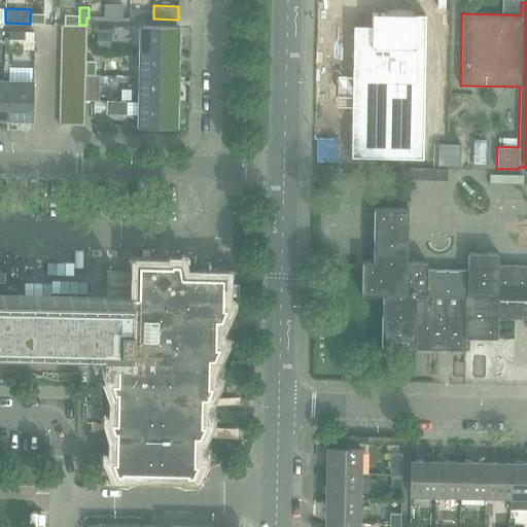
[(145,10),(130,9),(129,19),(145,19),(145,10)]
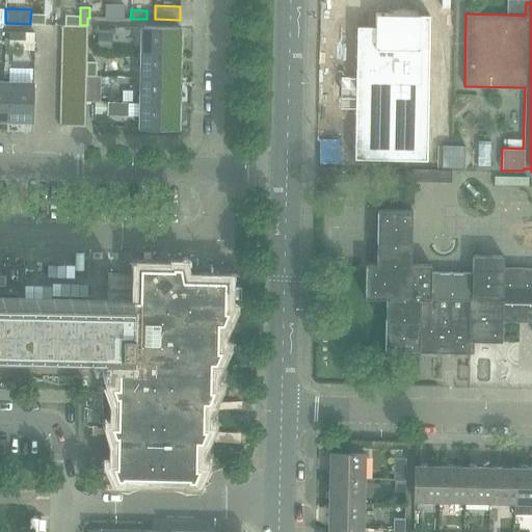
[(80,12),(55,12),(55,24),(61,24),(80,25),(80,12)]
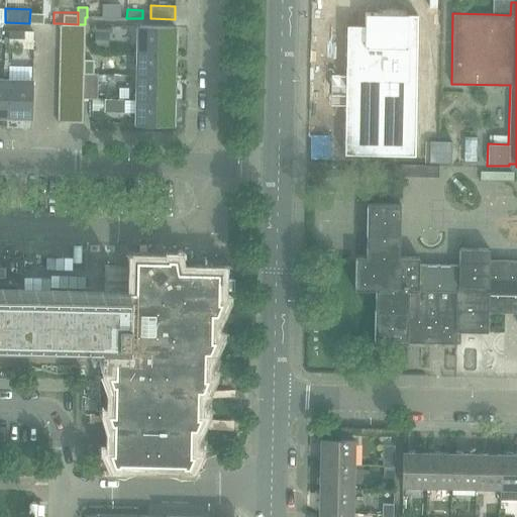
[(414,154),(417,14),(406,14),(378,13),(365,13),(365,25),(346,25),(345,75),(344,104),(343,153),(414,154)]
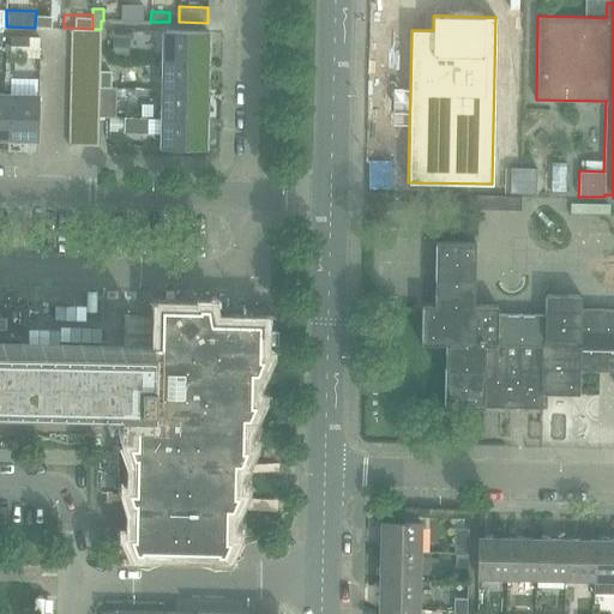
[(71,28),(71,42),(101,43),(101,29),(92,29),(71,28)]
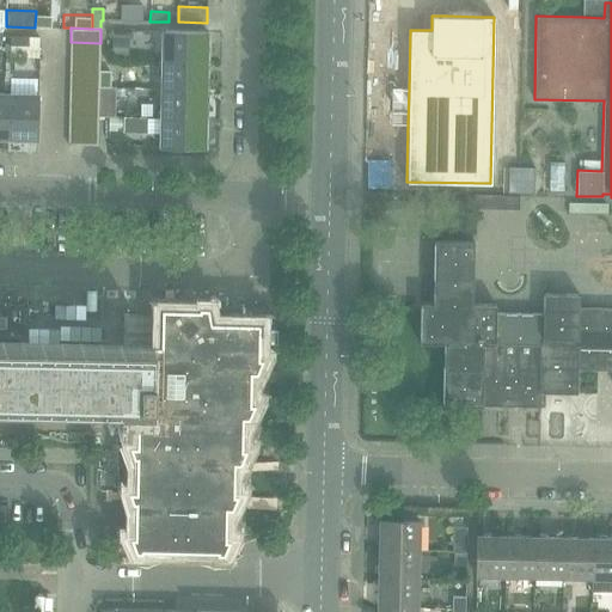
[(163,31),(161,60),(207,61),(207,32),(163,31)]
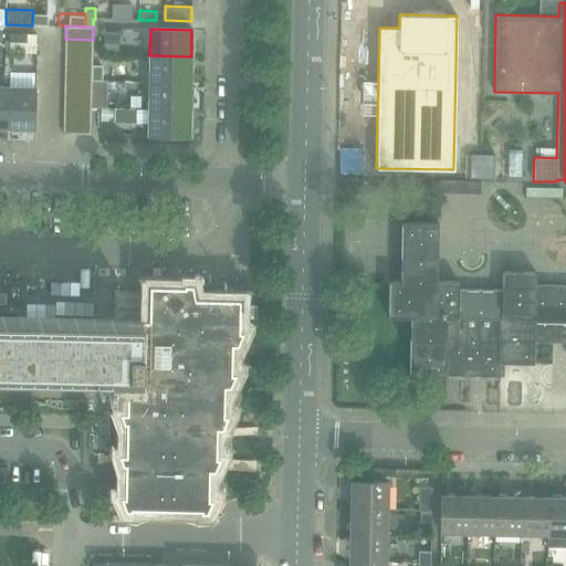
[(27,43),(28,33),(9,32),(8,43),(27,43)]
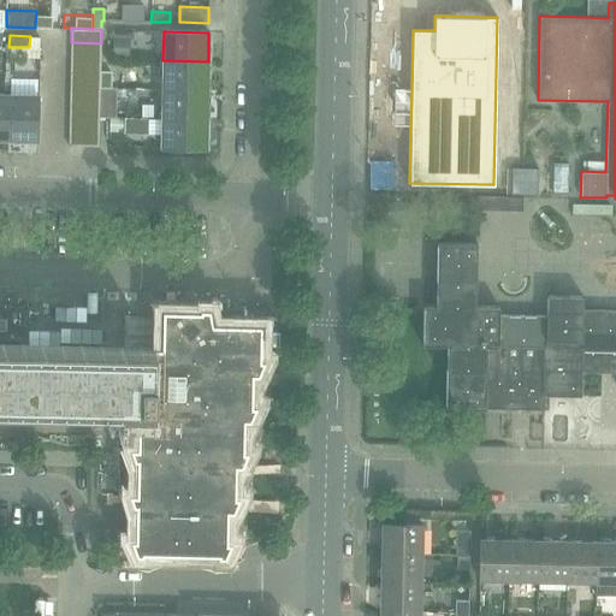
[(71,42),(70,58),(100,58),(101,43),(71,42)]
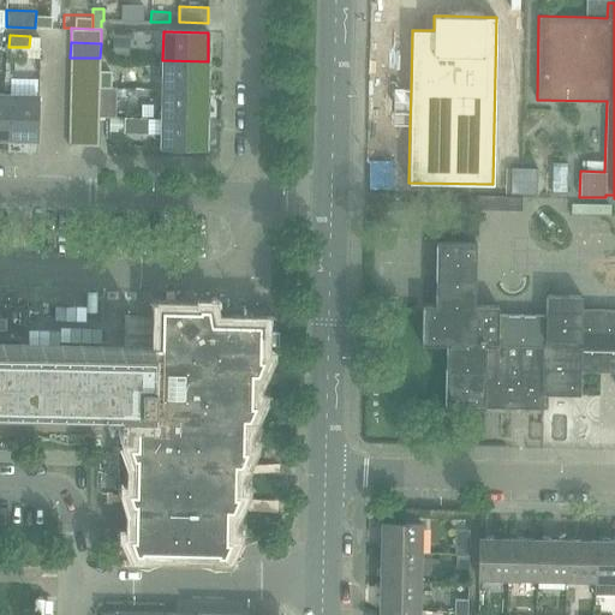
[(70,58),(70,72),(100,72),(100,58),(70,58)]
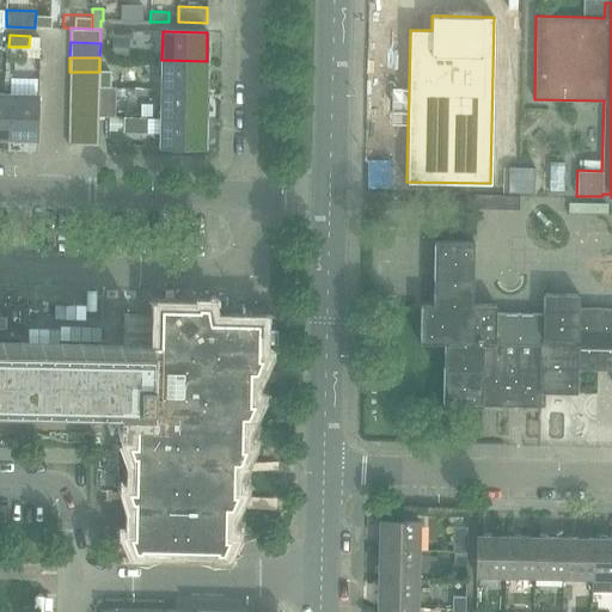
[(161,60),(161,90),(206,90),(207,61),(161,60)]
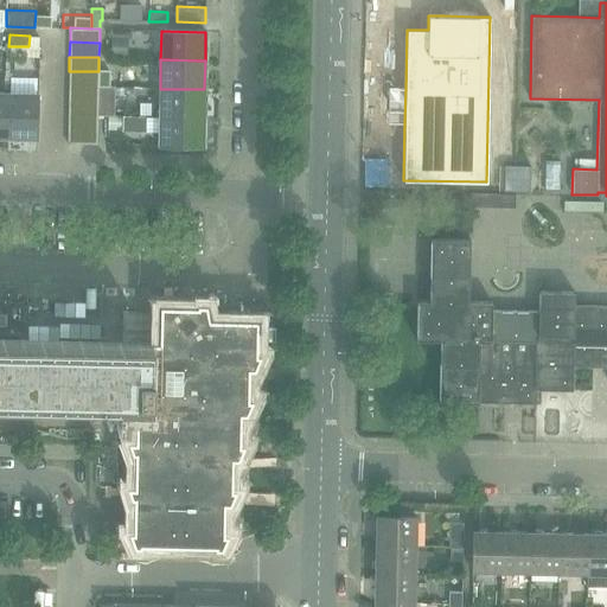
[(69,71),(69,85),(98,87),(98,71),(69,71)]
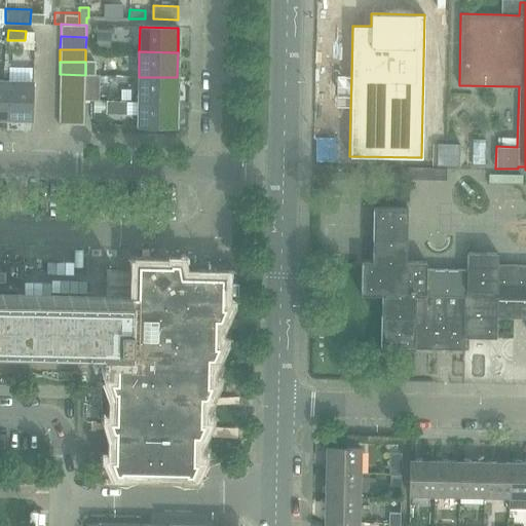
[(60,74),(59,86),(84,87),(85,75),(60,74)]
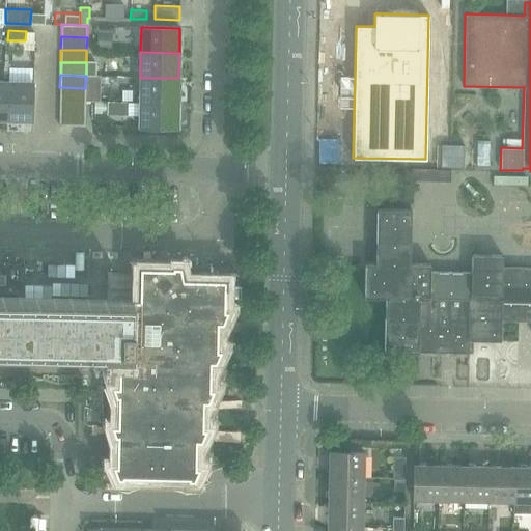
[(86,76),(85,88),(85,93),(96,93),(96,76),(86,76)]
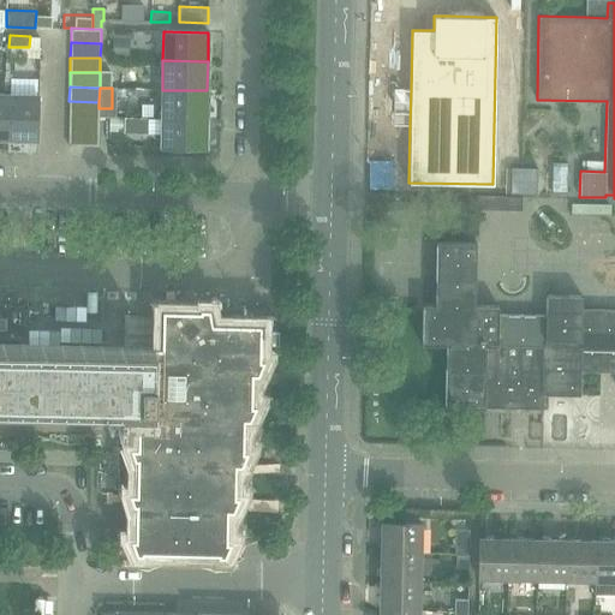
[(162,90),(161,119),(207,120),(207,90),(162,90)]
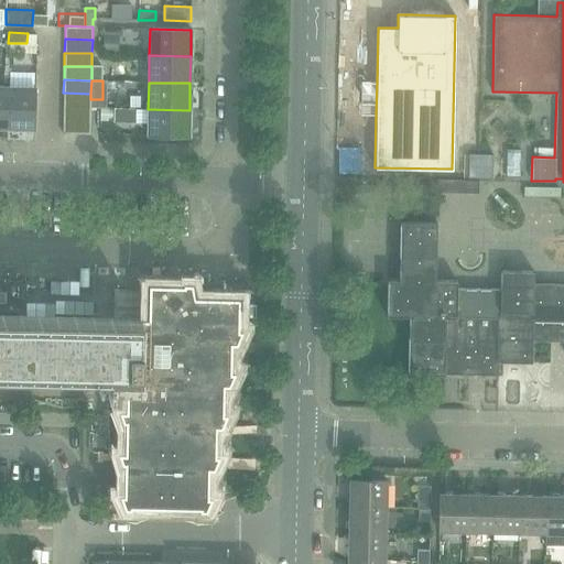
[(7,87),(6,128),(34,129),(35,87),(7,87)]
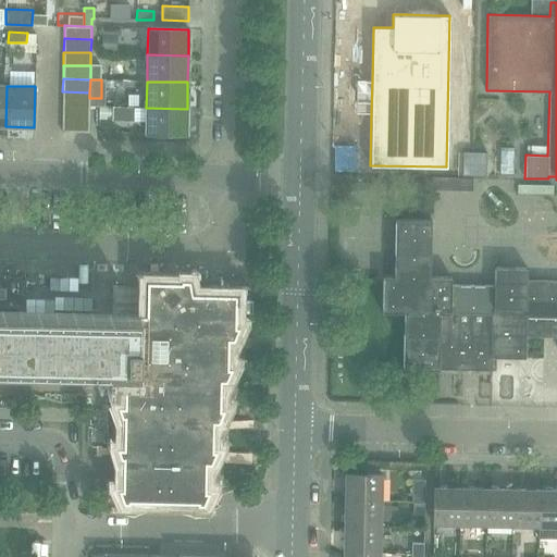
[(62,91),(62,106),(89,106),(89,98),(89,93),(62,91)]
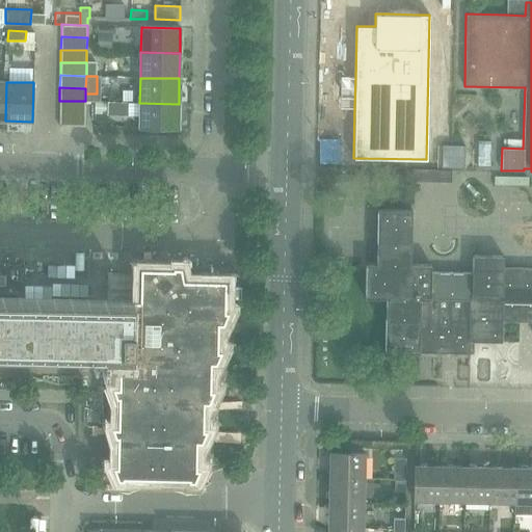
[(59,101),(59,113),(85,113),(85,101),(59,101)]
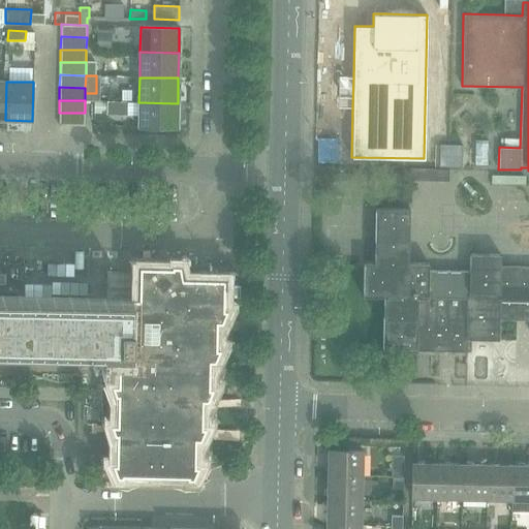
[(178,103),(138,102),(138,127),(177,128),(178,103)]
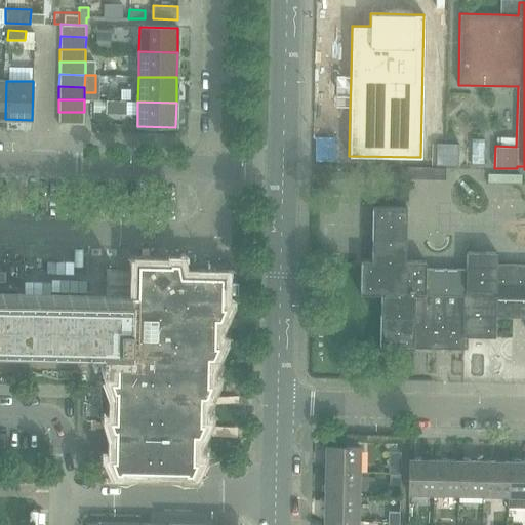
[(84,112),(58,112),(58,124),(84,125),(84,112)]
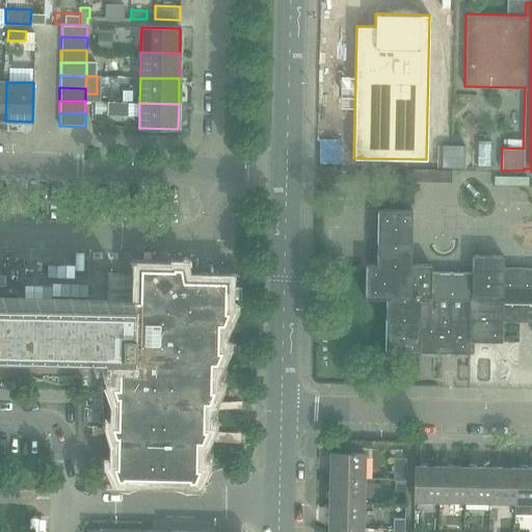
[(464,145),(442,144),(442,145),(442,163),(463,164),(464,145)]
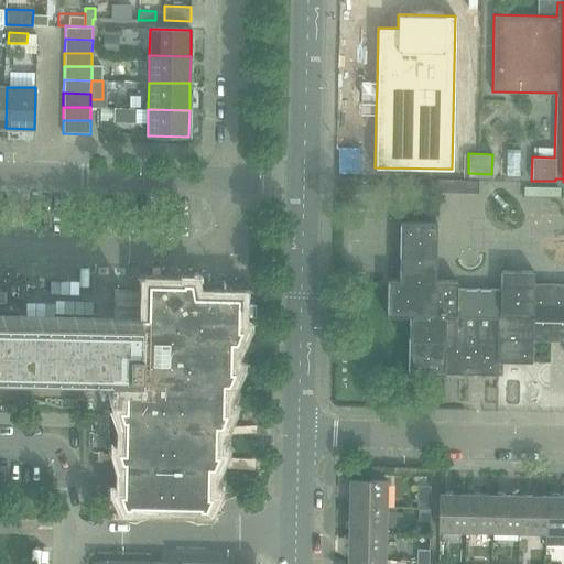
[(398,279),(387,279),(386,315),(408,316),(407,373),(498,376),(498,362),(531,364),(532,340),(551,340),(551,329),(563,329),(563,283),(533,283),(533,271),(500,270),(500,290),(456,289),(456,280),(435,280),(436,224),(437,224),(437,223),(399,221),(398,279)]
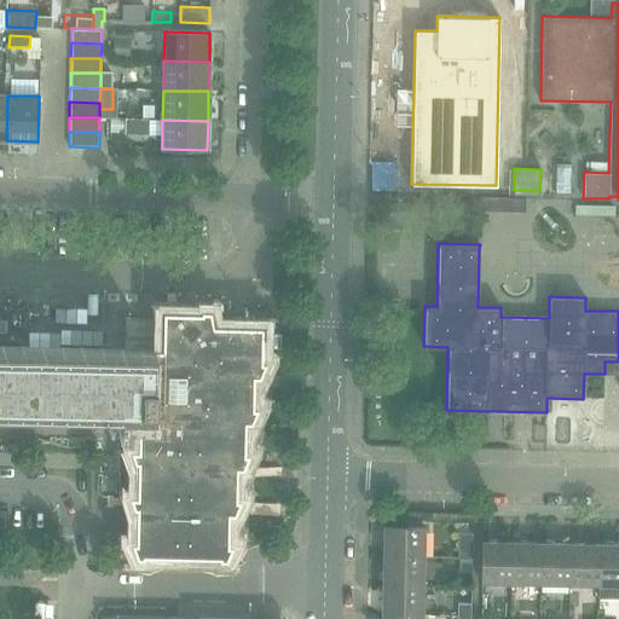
[(161,351),(160,411),(169,411),(168,450),(144,450),(143,505),(136,505),(134,543),(227,545),(229,499),(236,499),(237,453),(244,453),(246,389),(253,389),(253,362),(260,362),(261,325),(177,324),(175,351),(161,351)]
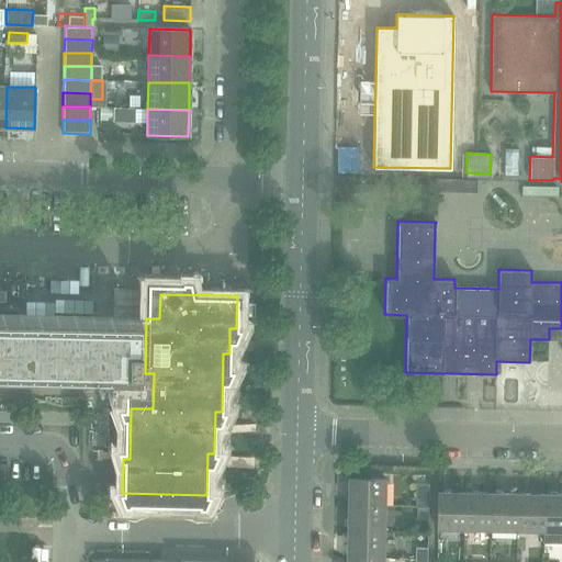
[(138,373),(145,373),(146,318),(139,318),(139,316),(138,316),(138,324),(103,324),(104,317),(0,314),(0,370),(83,372),(137,373),(137,374),(138,374),(138,373)]
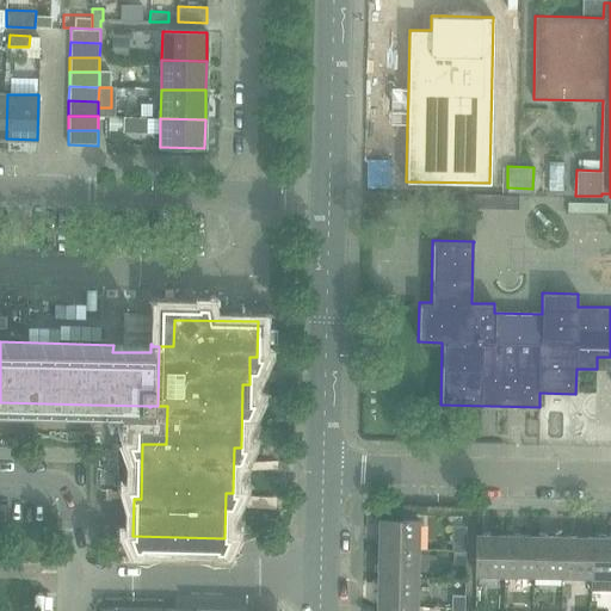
[(378,519),(378,549),(418,550),(419,520),(378,519)]
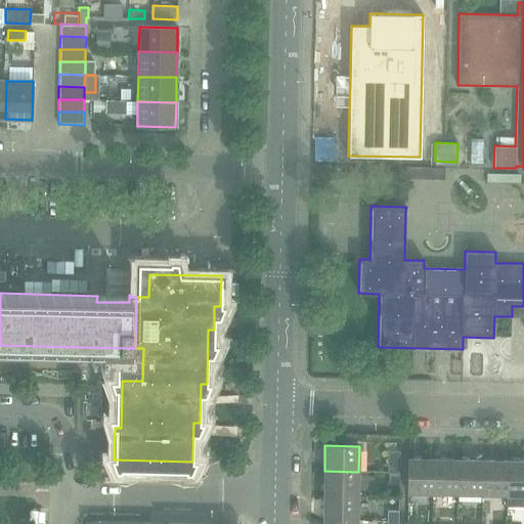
[(387,473),(388,473),(399,473),(400,451),(388,451),(387,473)]
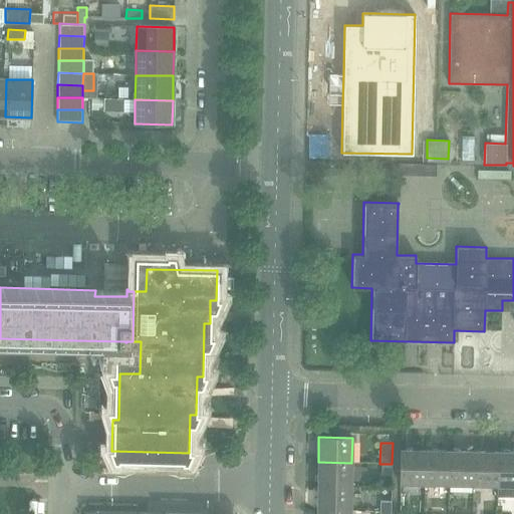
[(400,484),(424,485),(425,451),(401,450),(400,484)]
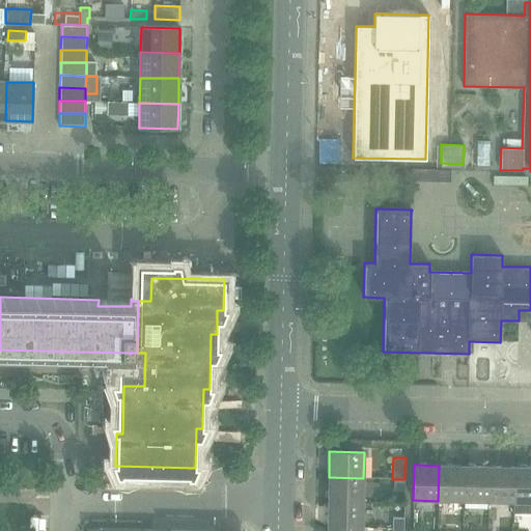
[(438,501),(462,501),(463,466),(439,466),(438,501)]
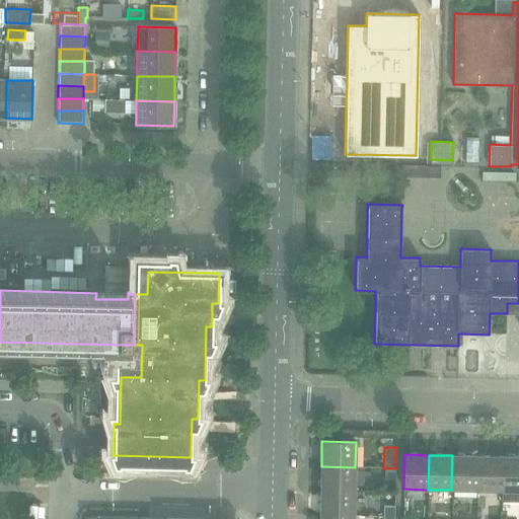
[(451,490),(476,491),(477,456),(452,455),(451,490)]
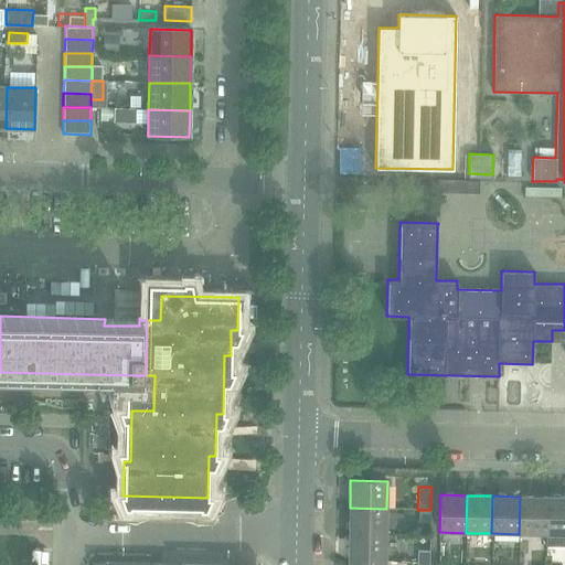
[(519,534),(546,534),(547,497),(520,497),(519,534)]
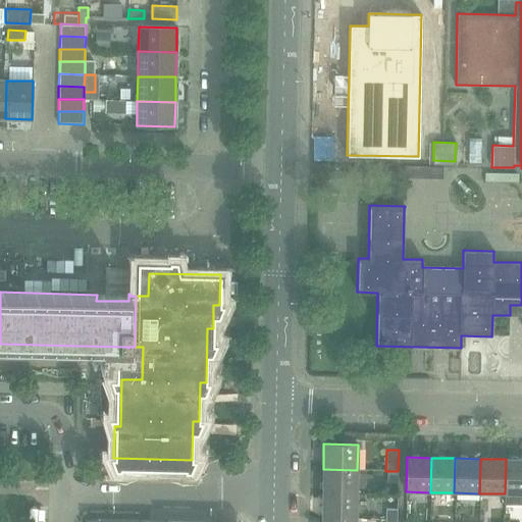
[(521,459),(506,459),(505,493),(504,505),(521,505),(521,459)]
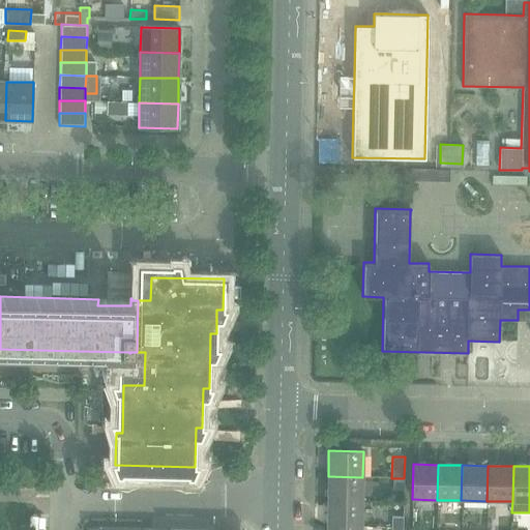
[(328,476),(327,501),(361,502),(362,477),(328,476)]
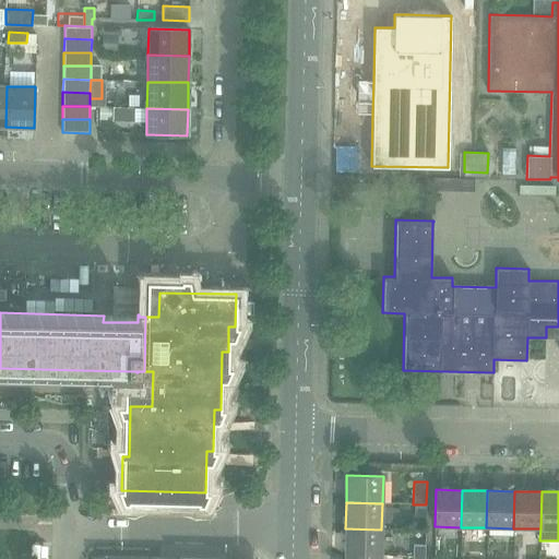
[(426,504),(414,504),(414,516),(426,518),(426,504)]
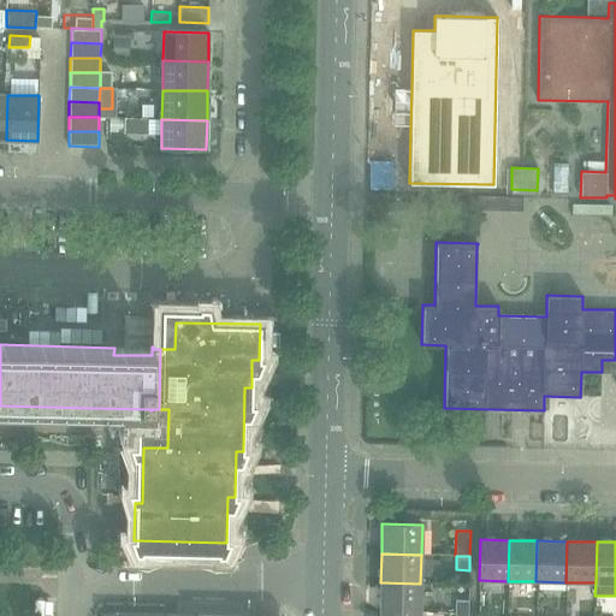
[(380,582),(379,611),(419,612),(420,584),(380,582)]
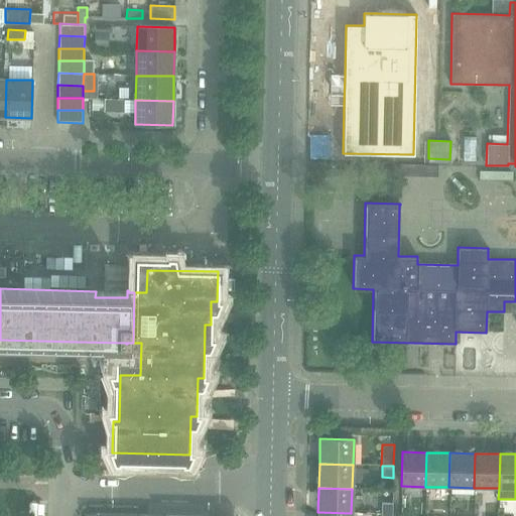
[(381,503),(381,513),(392,514),(392,503),(381,503)]
